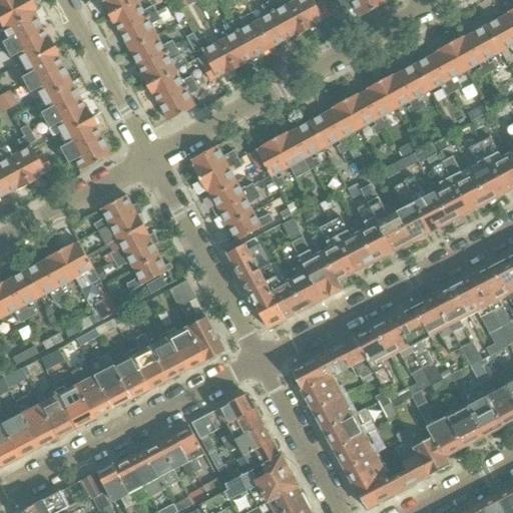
[(0,0),(0,27),(1,30),(32,13),(35,11),(28,0),(0,0)]
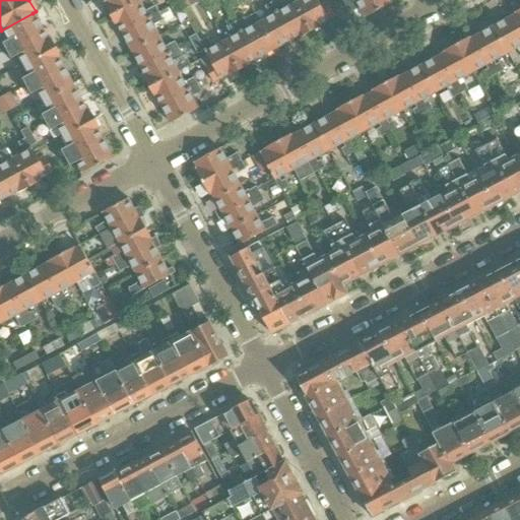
[(106,6),(111,16),(140,0),(139,0),(104,0),(107,6),(106,6)]
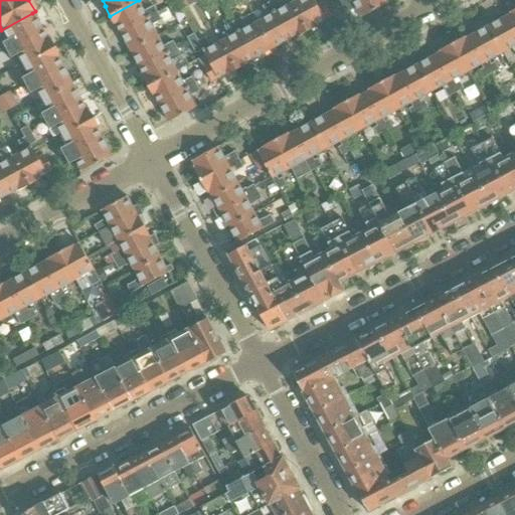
[(117,26),(121,33),(158,13),(154,6),(144,11),(139,0),(110,16),(116,26),(117,26)]
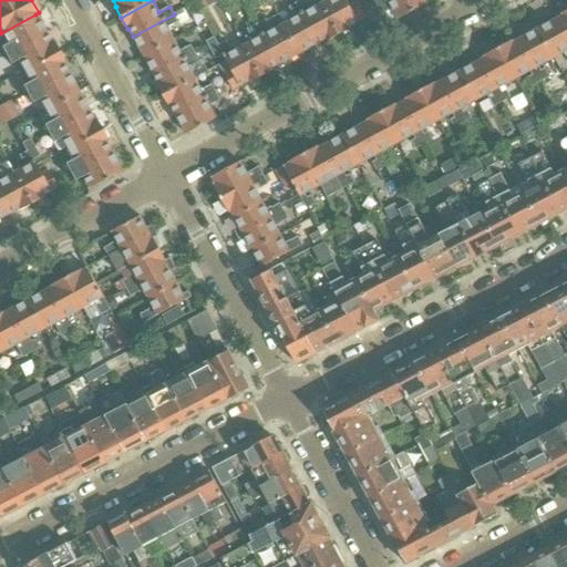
[(199,0),(195,2),(199,11),(207,8),(202,0),(199,0)]
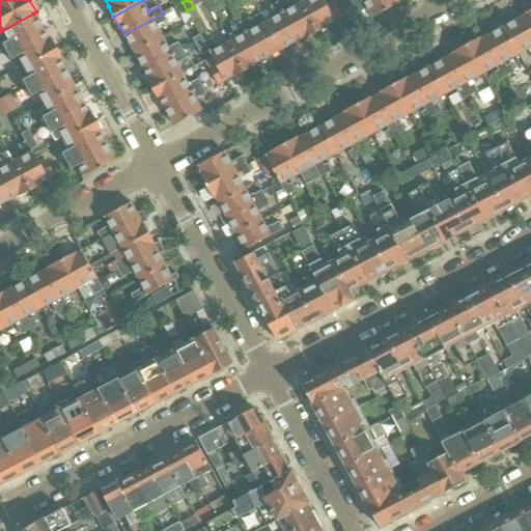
[(285,0),(282,0),(278,3),(299,42),(307,37),(307,38),(317,32),(302,2),(290,8),(285,0)]
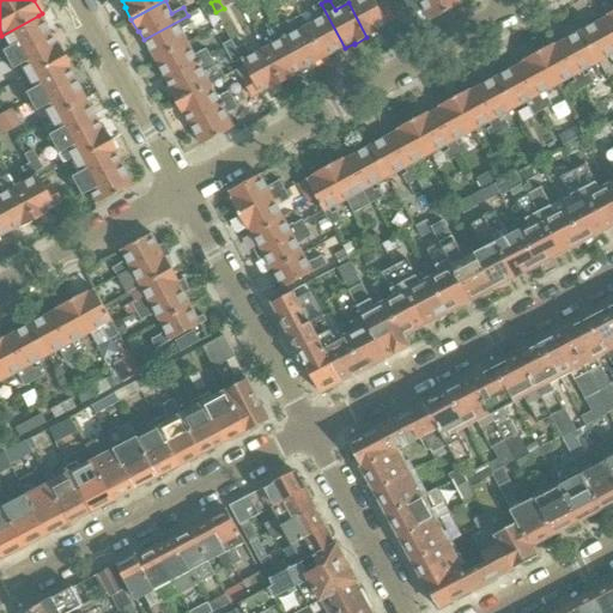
[(352,0),(349,2),(366,37),(378,31),(377,30),(388,24),(382,13),(377,5),(374,0),(352,0)]
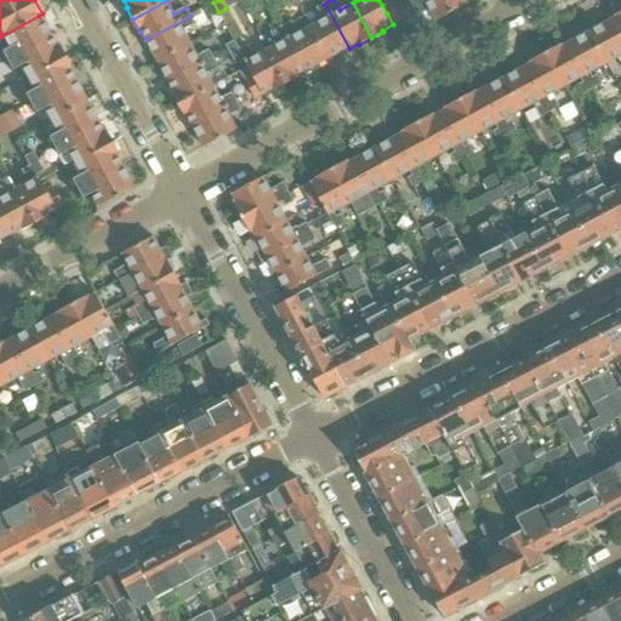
[(466,0),(422,0),(412,6),(416,15),(428,9),(436,22),(468,4),(466,0)]
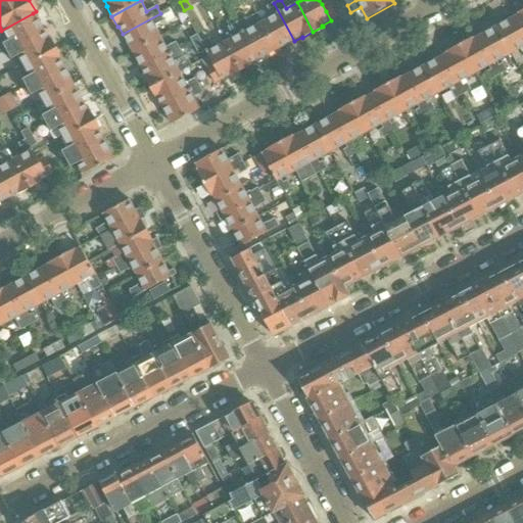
[(322,4),(326,11),(333,8),(328,1),(322,4)]
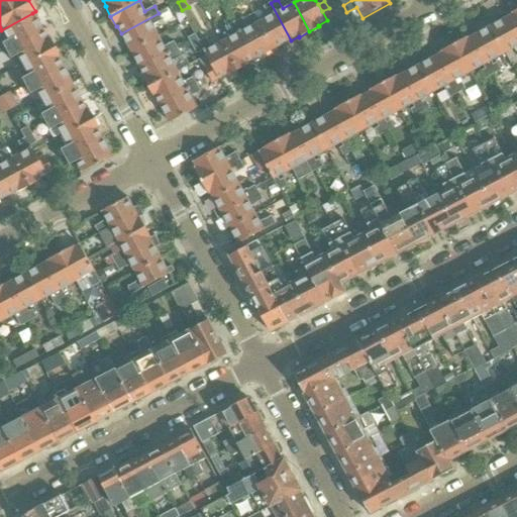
[(178,2),(171,6),(175,14),(182,10),(178,2)]
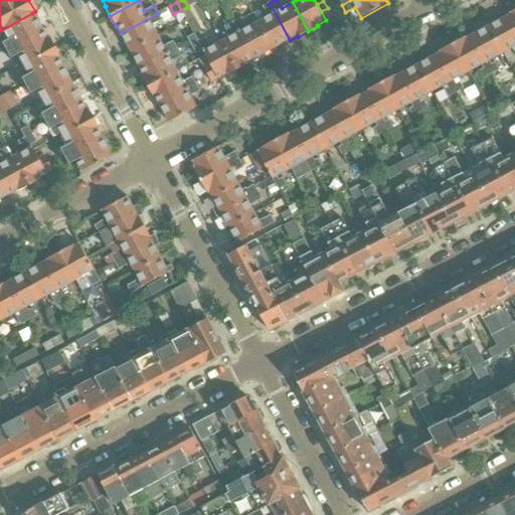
[(268,16),(256,22),(272,50),(290,40),(270,3),(263,6),(268,16)]
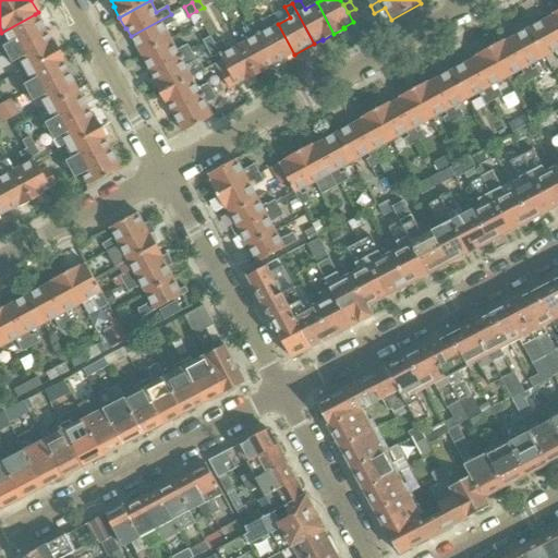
[(355,9),(348,12),(353,22),(360,17),(355,9)]
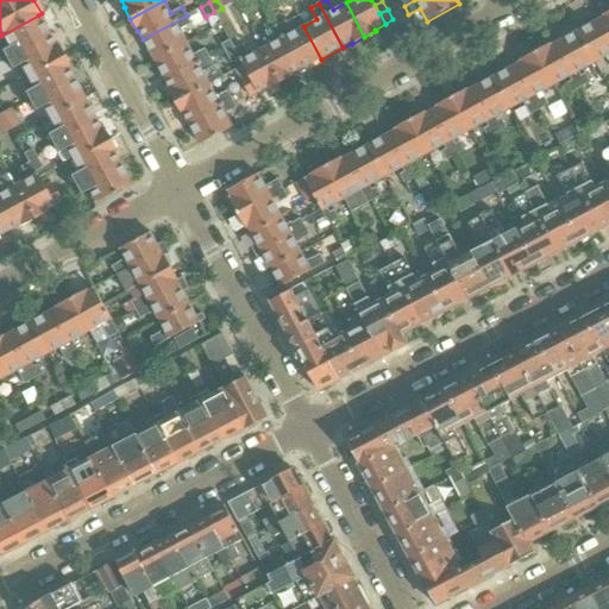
[(603,18),(598,20),(608,39),(608,12),(603,16),(603,18)]
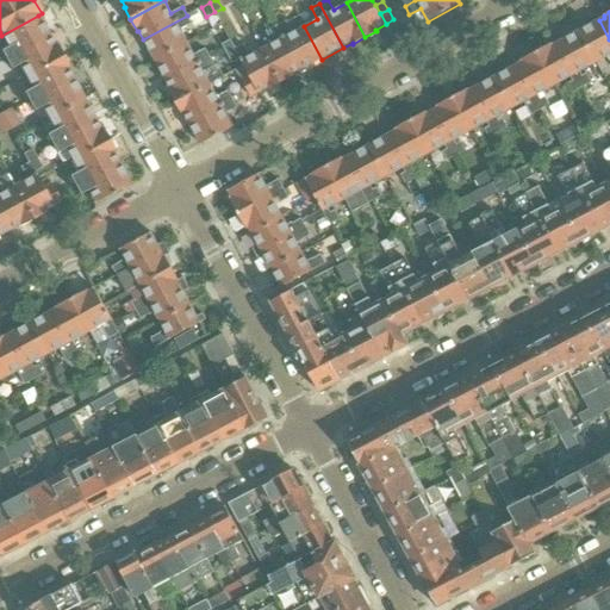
[(0,51),(5,61),(49,37),(38,16),(1,36),(6,44),(7,48),(0,51)]
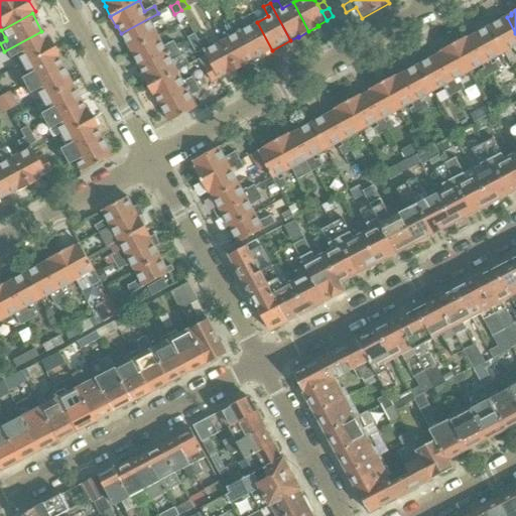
[(121,33),(131,51),(158,36),(152,25),(162,20),(158,13),(121,33)]
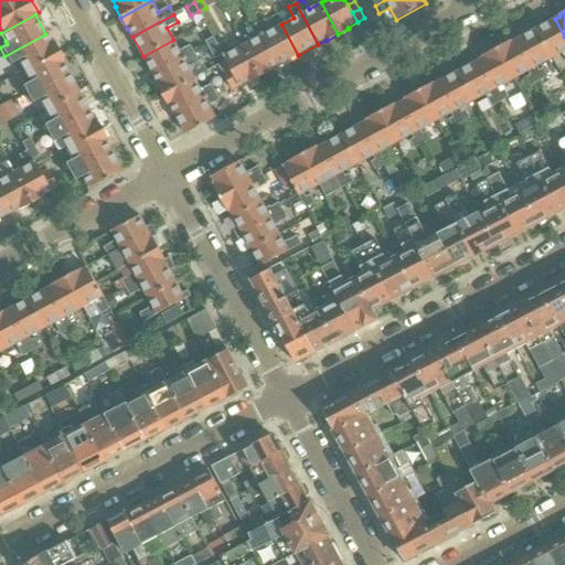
[(564,36),(555,19),(536,29),(552,60),(564,52),(564,36)]
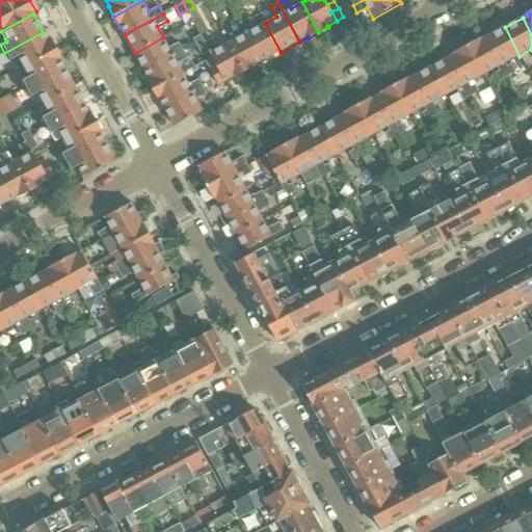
[(249,19),(242,23),(263,61),(281,52),(265,23),(255,28),(249,19)]
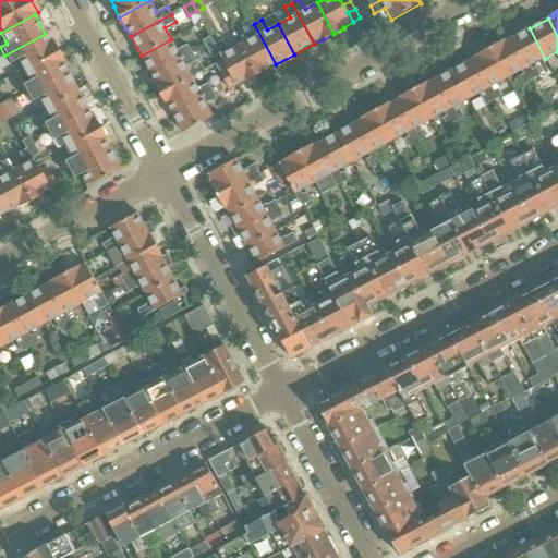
[(252,38),(240,45),(257,76),(268,71),(267,69),(276,64),(254,24),(246,27),(252,38)]
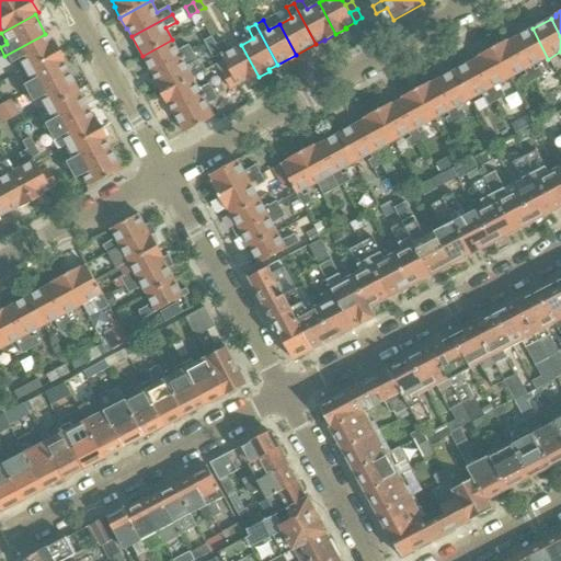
[(533,29),(513,39),(535,81),(544,76),(539,68),(535,71),(533,67),(548,59),(533,29)]
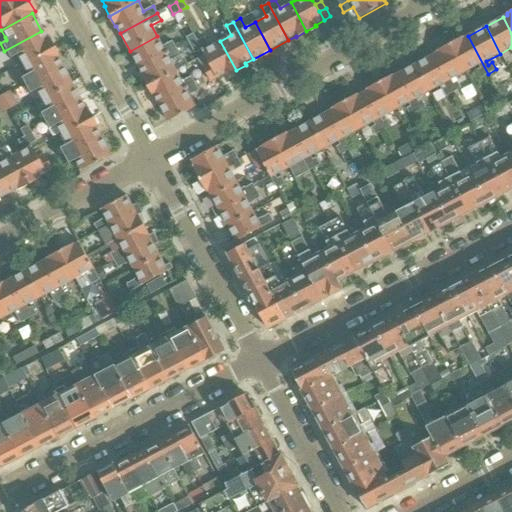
[(15,55),(20,65),(52,47),(47,37),(45,38),(41,31),(4,51),(8,58),(15,55)]
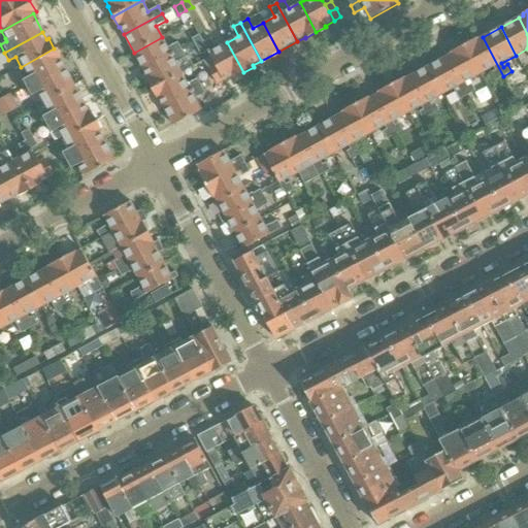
[(193,39),(198,48),(204,44),(203,43),(199,35),(193,39)]
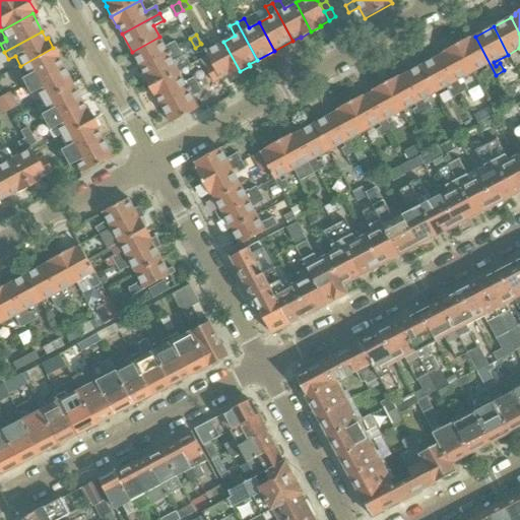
[(132,52),(141,69),(179,49),(175,42),(166,48),(159,37),(132,52)]
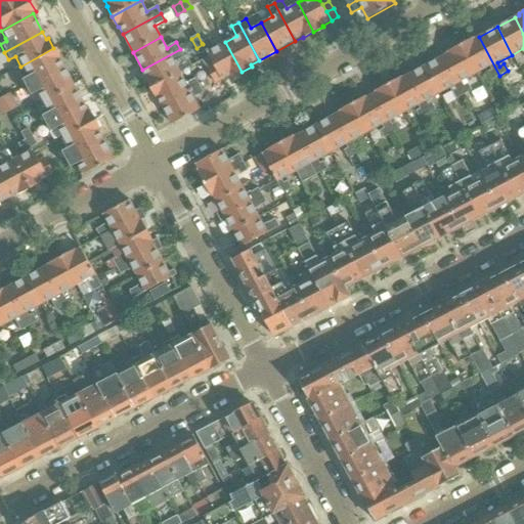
[(474,38),(461,45),(476,75),(490,67),(492,71),(488,73),(492,80),(499,76),(479,37),(475,39),(474,38)]
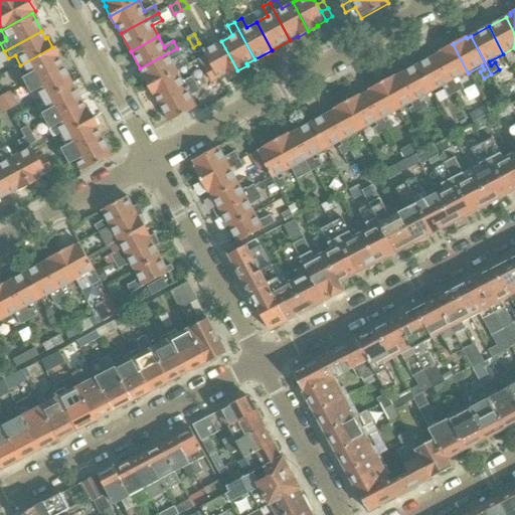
[(237,70),(221,41),(213,46),(210,48),(205,38),(198,42),(199,43),(202,50),(206,56),(214,70),(219,78),(226,74),(227,75),(237,70)]
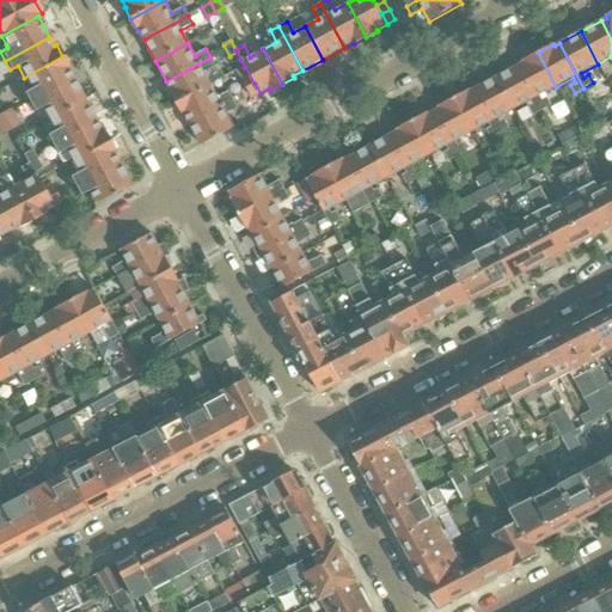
[(237,51),(230,56),(233,63),(240,60),(237,51)]
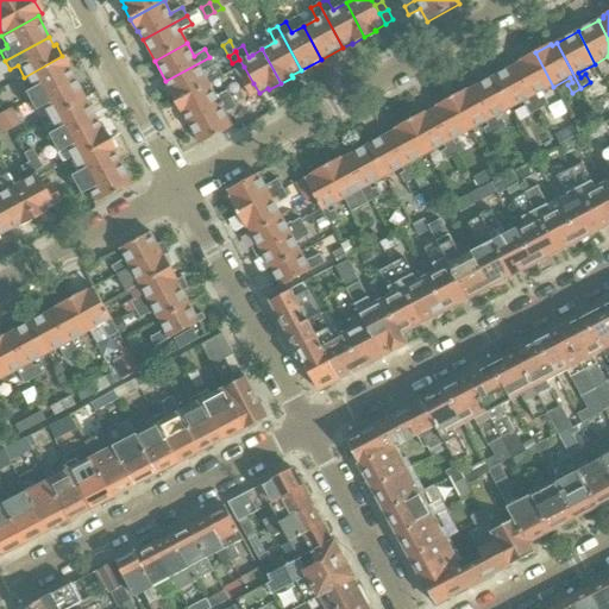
[(520,63),(515,66),(539,111),(548,106),(544,98),(539,100),(537,95),(553,87),(535,52),(519,61),(520,63)]
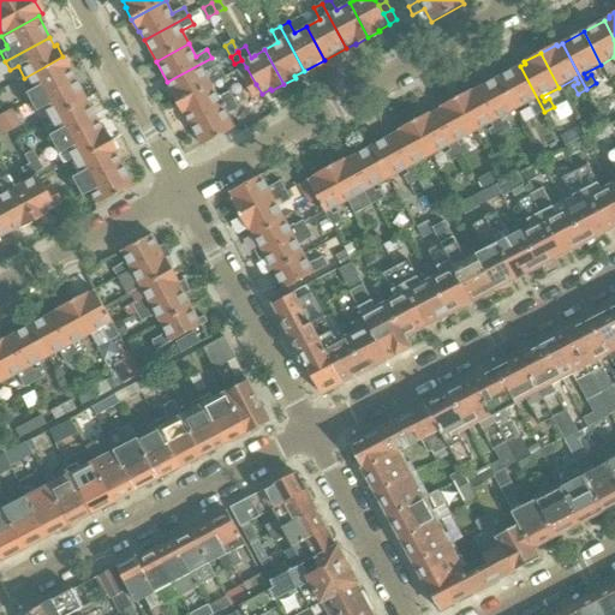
[(23,94),(28,103),(72,79),(67,70),(70,69),(63,57),(24,78),(31,90),(23,94)]
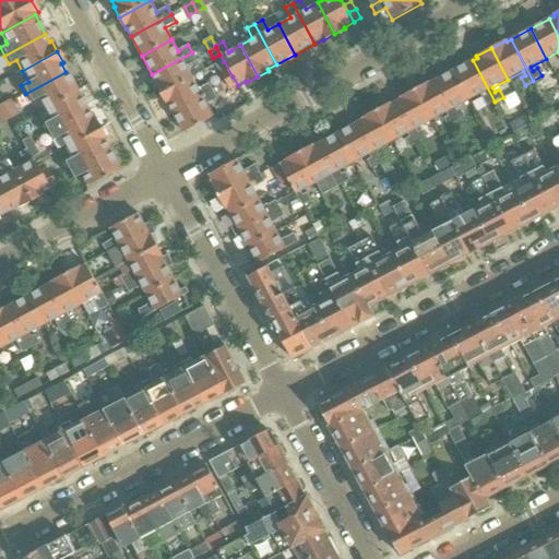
[(156,84),(162,95),(192,78),(186,66),(197,60),(192,52),(152,74),(156,83),(156,84)]
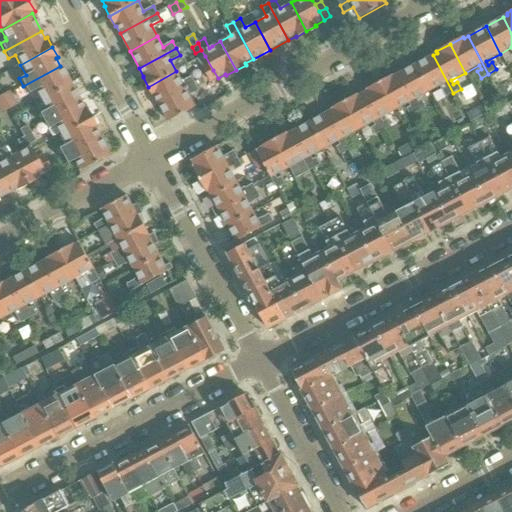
[(433,55),(415,65),(430,92),(444,84),(446,88),(441,90),(445,97),(453,93),(433,55)]
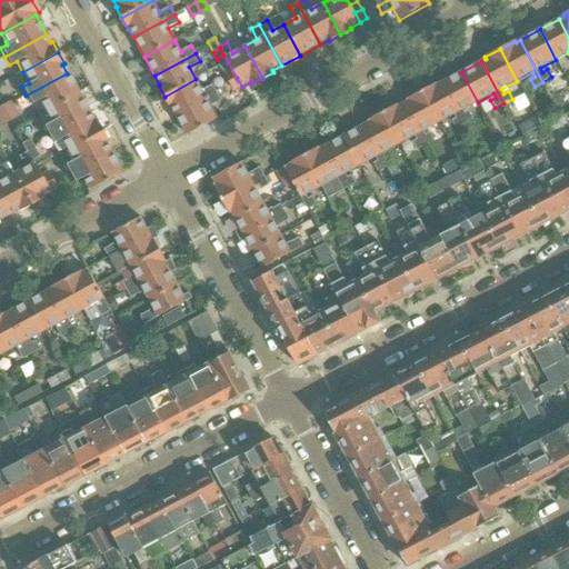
[(220,66),(229,82),(237,78),(228,62),(220,66)]
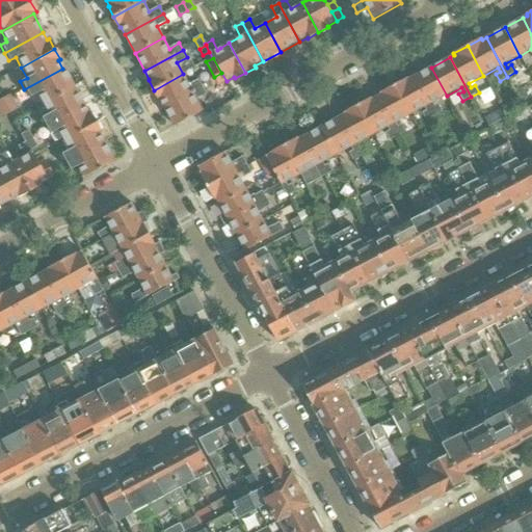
[(431,68),(414,77),(434,116),(443,112),(439,105),(434,107),(432,104),(447,96),(431,68)]
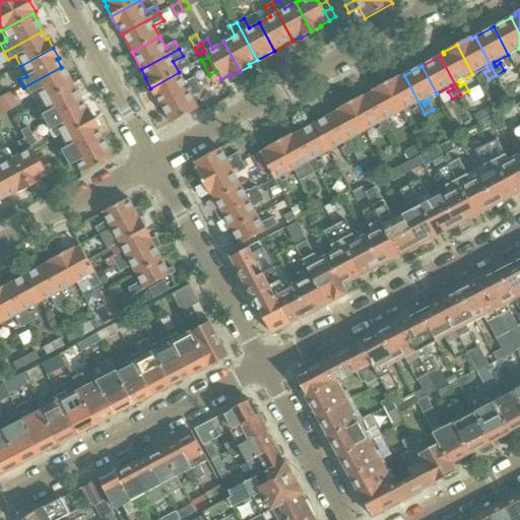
[(35,91),(40,102),(71,84),(61,67),(23,87),(27,94),(35,91)]
